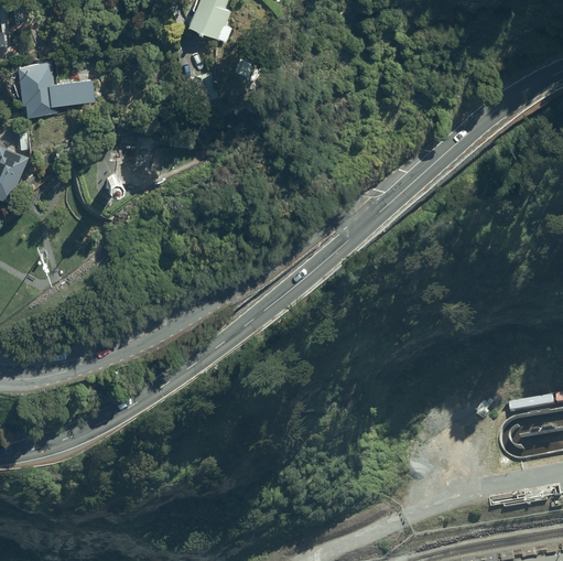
[(198,0),(188,28),(218,40),(229,12),(224,10),(228,0),(198,0)]
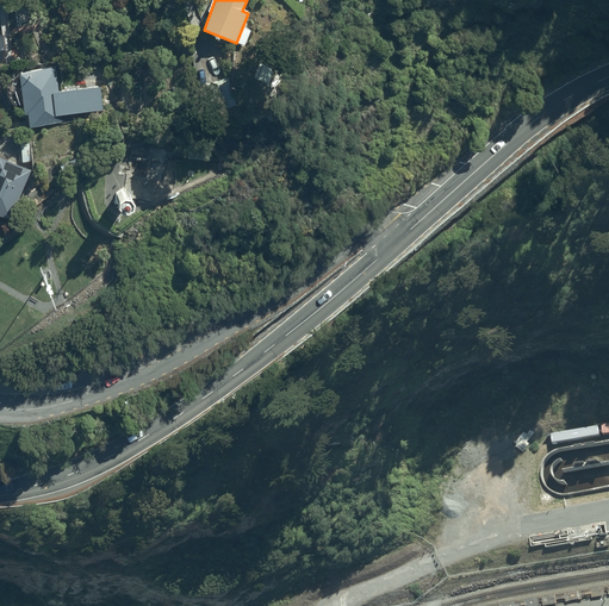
[(55,67),(18,73),(23,114),(28,113),(29,127),(61,123),(60,114),(101,110),(99,87),(58,93),(55,67)]
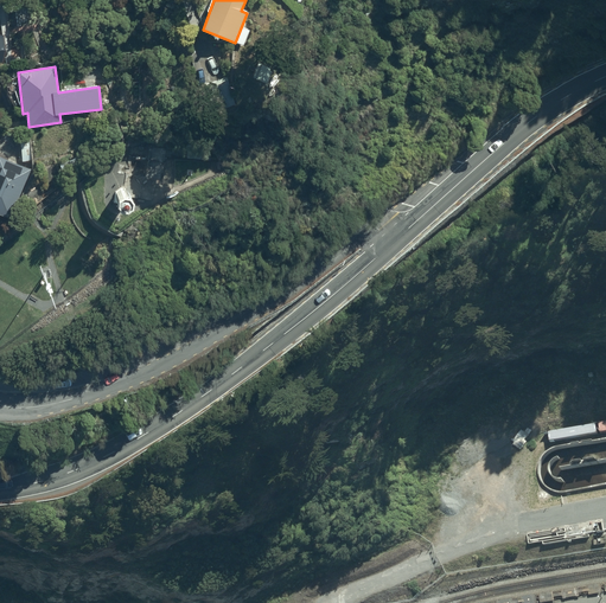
[(227,83),(206,89),(214,111),(234,106),(227,83)]
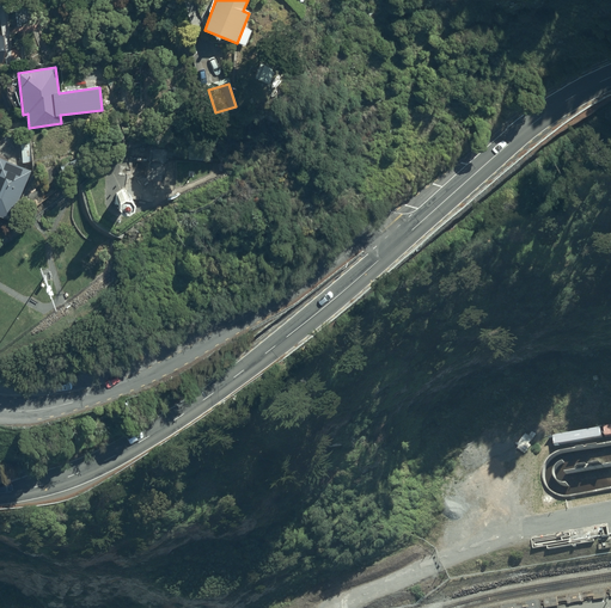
[(31,166),(28,141),(19,143),(22,167),(31,166)]
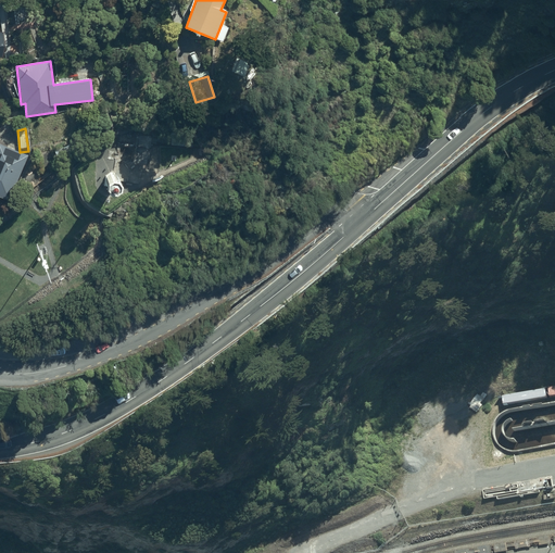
[(0,197),(9,201),(28,158),(0,143),(0,197)]
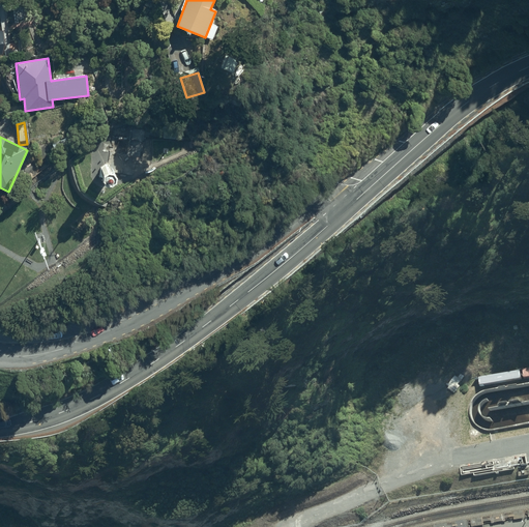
[(108,180),(112,177),(113,175),(113,172),(110,168),(107,167),(105,167),(99,170),(99,175),(103,179),(108,180)]
